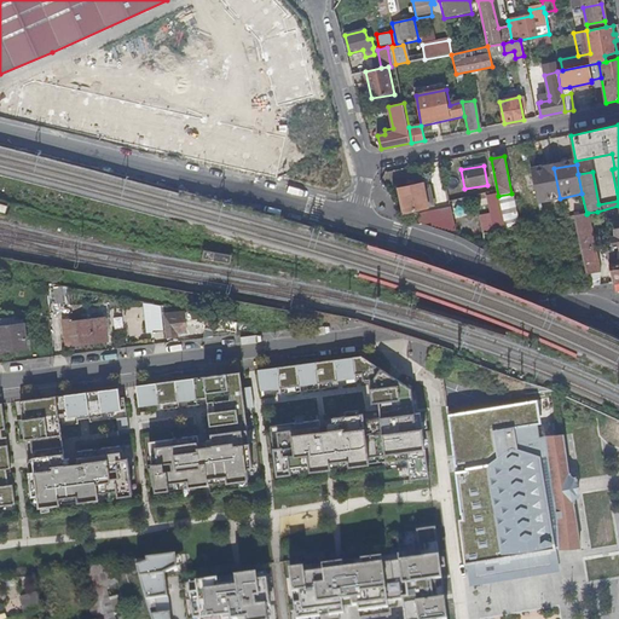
[(554,168),(531,173),(536,200),(537,203),(560,198),(554,168)]
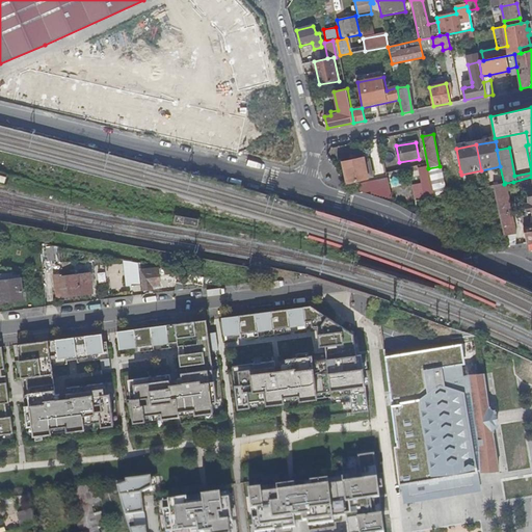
[(460,171),(456,149),(448,150),(452,174),(460,171)]
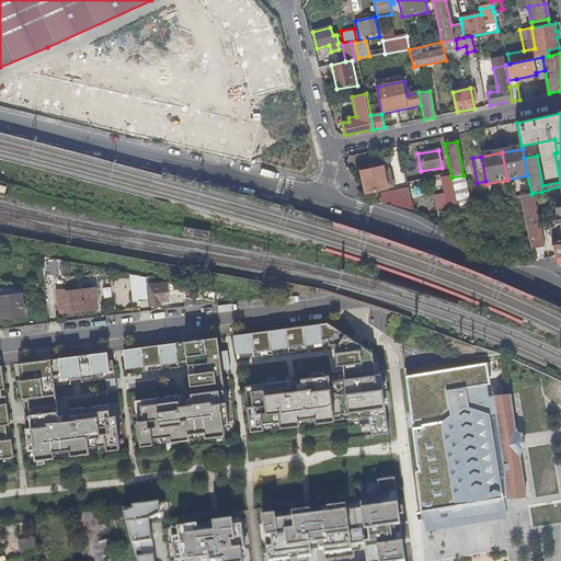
[(385,168),(363,172),(367,192),(388,187),(385,168)]
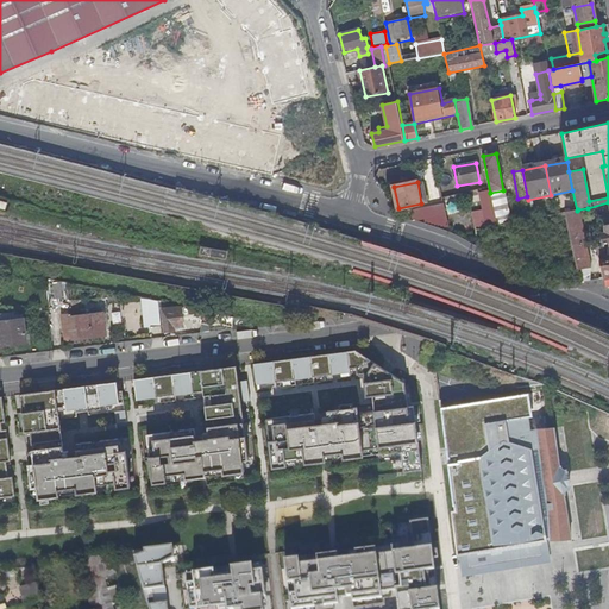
[(495,217),(493,203),(483,206),(485,218),(495,217)]
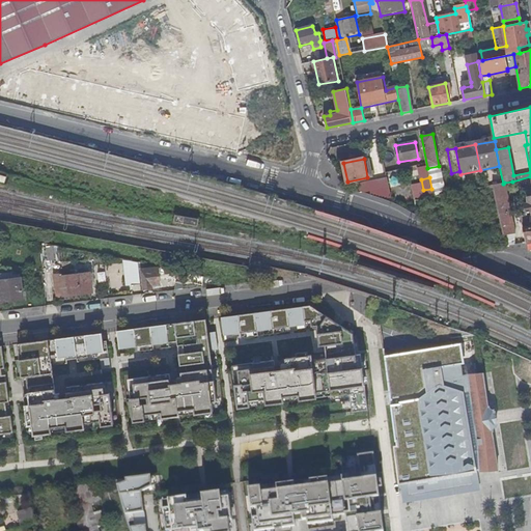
[(387,187),(385,178),(358,184),(360,192),(387,187)]
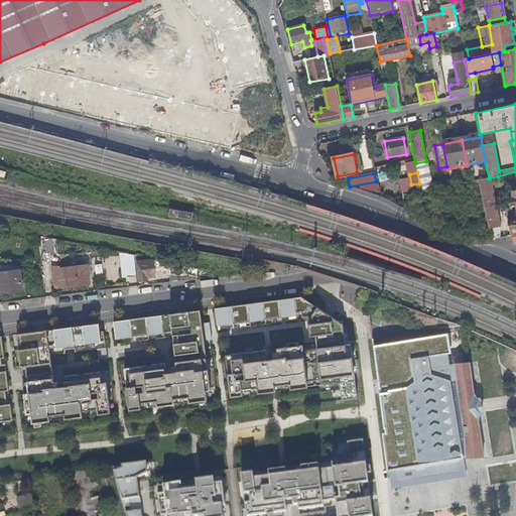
[(499,224),(490,177),(489,178),(479,180),(481,194),(484,204),(488,229),(490,239),(500,237),(499,224)]
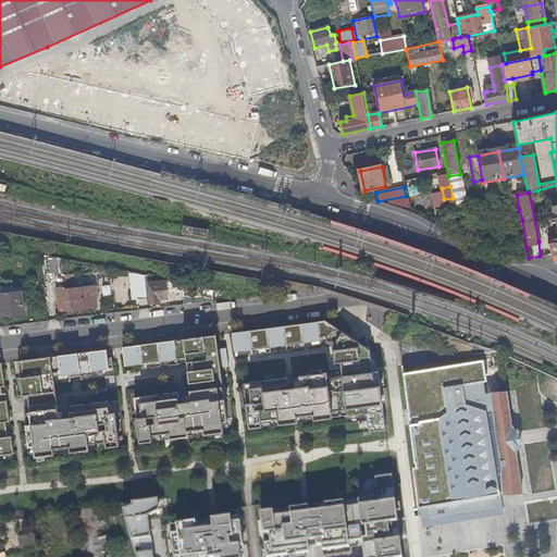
[(207,236),(209,229),(184,224),(182,232),(207,236)]
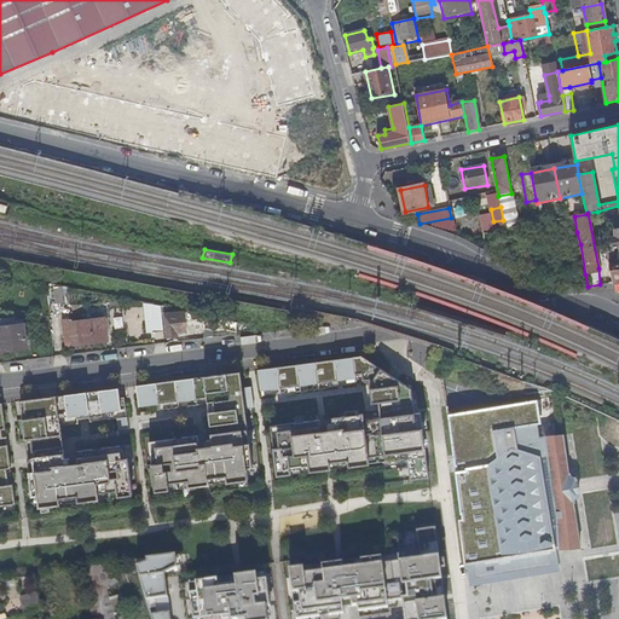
[(618,262),(608,266),(613,283),(618,281),(618,262)]
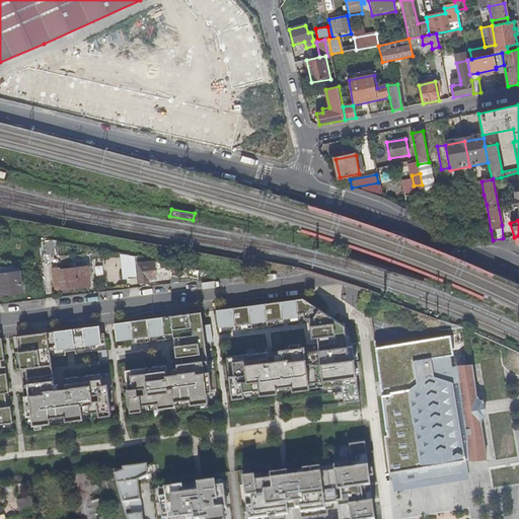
[(51,240),(44,241),(45,254),(52,254),(51,240)]
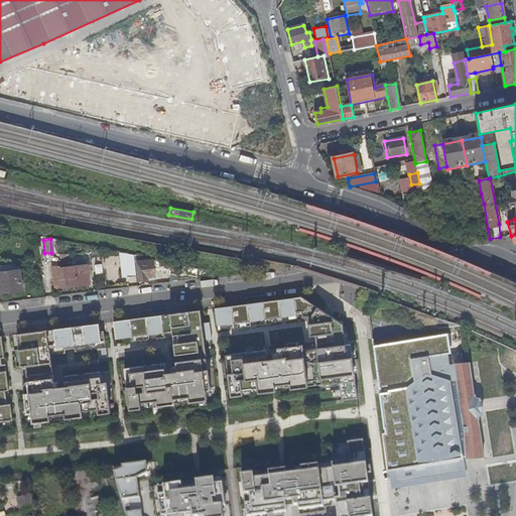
[(136,276),(134,255),(125,253),(127,277),(136,276)]
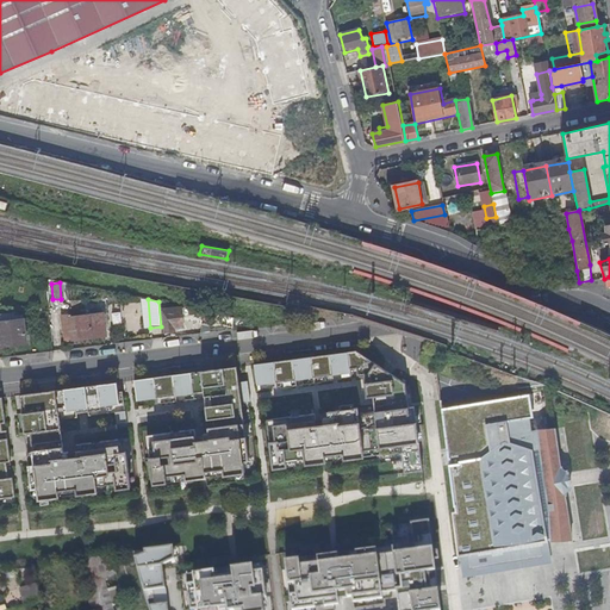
[(181,307),(162,310),(163,331),(174,331),(174,327),(182,327),(181,307)]
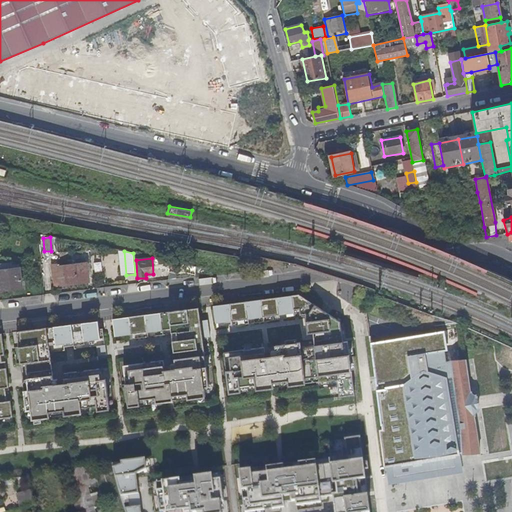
[(58,264),(51,264),(53,286),(88,283),(86,263),(59,266),(58,264)]
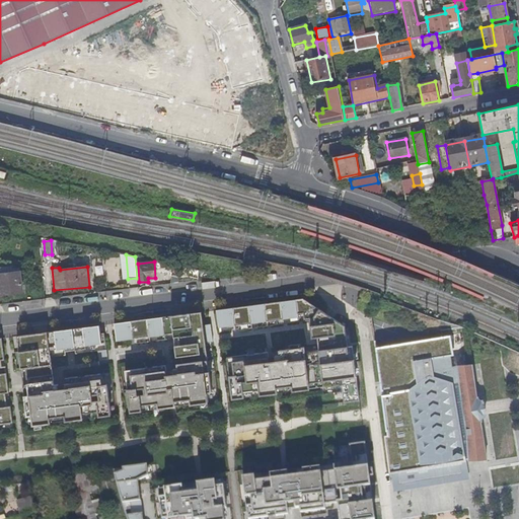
[(0,294),(4,294),(23,292),(21,274),(13,274),(13,272),(0,273),(0,294)]
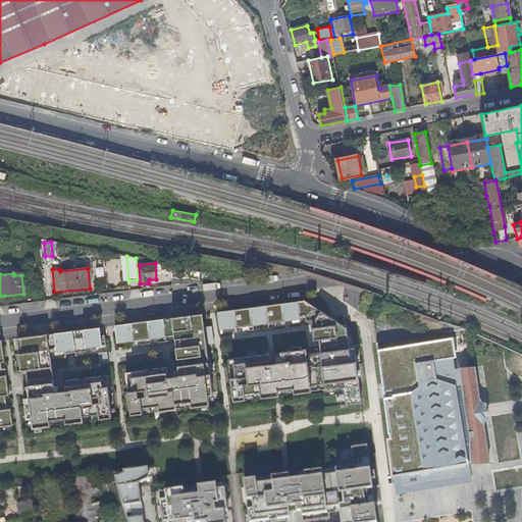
[(304,301),(218,312),(220,328),(306,317),(307,321),(316,319),(317,328),(313,329),(314,338),(319,338),(321,353),(306,355),(305,350),(280,353),(281,357),(269,359),(269,354),(256,356),(257,361),(250,362),(249,356),(227,359),(229,370),(233,369),(236,377),(230,378),(233,401),(246,400),(245,395),(260,392),(261,399),(279,396),(278,390),(293,388),(293,393),(312,390),(311,385),(325,383),(326,388),(344,385),(346,404),(361,402),(354,348),(349,349),(346,327),(304,301)]
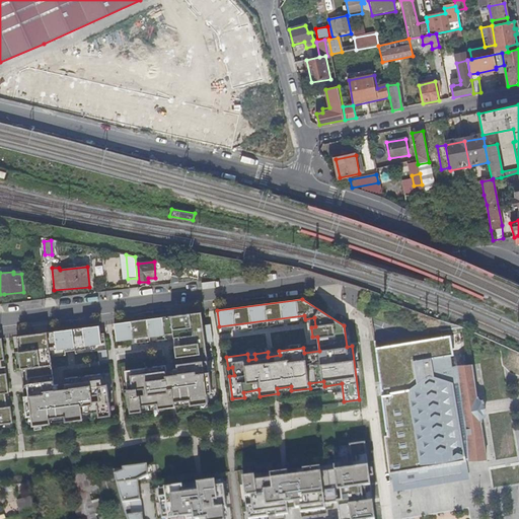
[(201,312),(114,323),(117,341),(173,334),(176,357),(181,357),(182,363),(177,364),(178,369),(167,370),(166,365),(153,367),(154,372),(147,372),(146,368),(125,371),(127,381),(132,380),(133,388),(128,389),(131,412),(143,411),(142,405),(157,403),(158,409),(175,405),(174,401),(190,398),(191,404),(208,401),(207,394),(212,393),(209,372),(204,372),(203,361),(208,360),(201,312)]
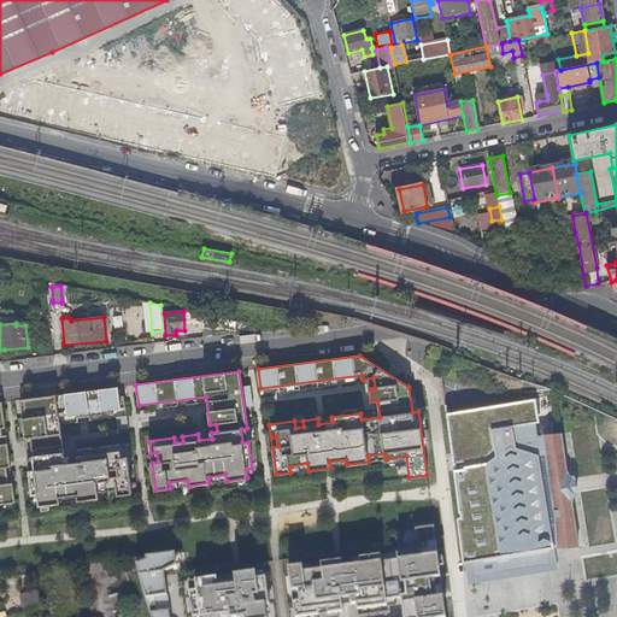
[(118,398),(117,388),(23,399),(25,418),(23,418),(27,447),(33,447),(34,456),(28,456),(33,494),(39,493),(40,504),(58,501),(58,495),(77,492),(78,499),(98,497),(98,492),(116,489),(117,495),(131,493),(127,457),(122,457),(119,445),(100,447),(100,453),(94,453),(93,447),(76,450),(76,454),(64,457),(64,451),(58,452),(56,439),(62,438),(59,416),(89,412),(89,416),(101,415),(101,410),(124,407),(123,397),(118,398)]
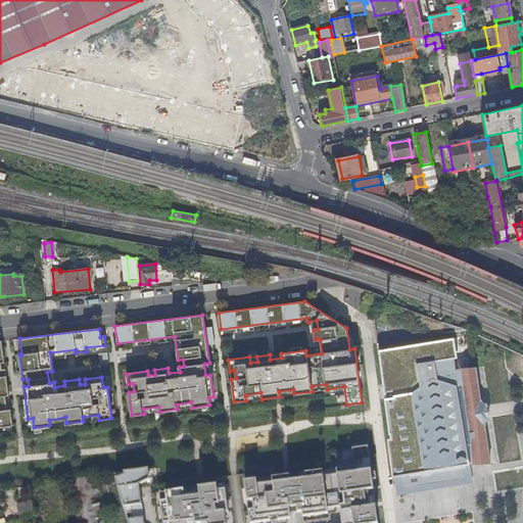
[(469,333),(441,337),(442,346),(450,345),(454,359),(434,363),(436,378),(441,378),(445,378),(448,379),(452,381),(454,383),(455,386),(462,384),(467,420),(488,417),(486,405),(483,403),(481,402),(481,400),(480,400),(474,368),(469,333)]
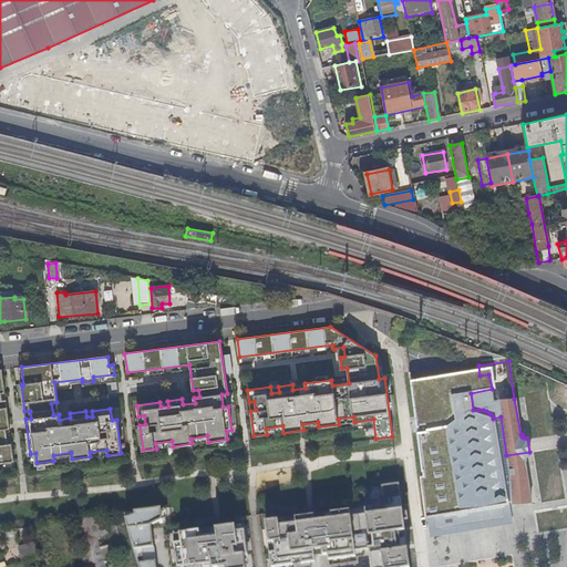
[(480,375),(478,366),(412,377),(425,473),(422,475),(428,517),(511,504),(508,478),(508,477),(507,471),(506,455),(501,416),(493,419),(492,415),(490,413),(486,411),(483,410),(473,410),(471,393),(492,389),(488,374),(480,375)]
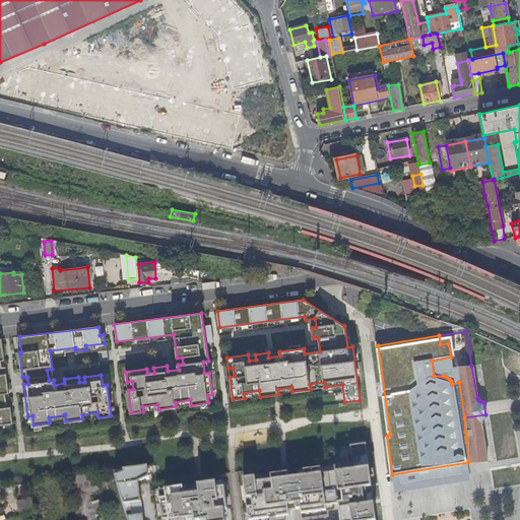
[(2,339),(0,338),(0,424),(12,423),(10,406),(7,406),(5,392),(8,392),(5,367),(1,368),(0,361),(4,360),(2,339)]
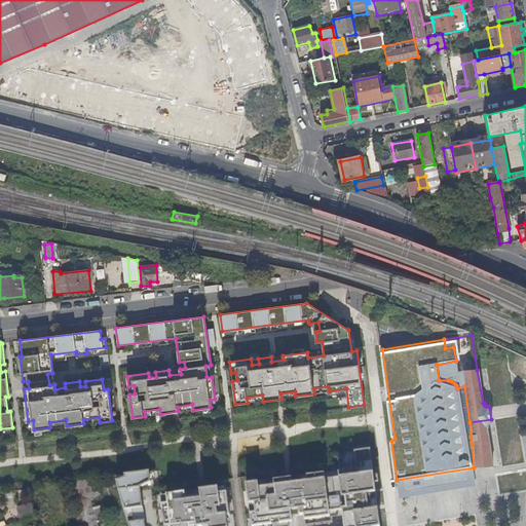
[(470,422),(471,437),(472,443),(472,444),(474,467),(492,466),(493,466),(487,427),(491,422),(491,420),(491,419),(470,422)]
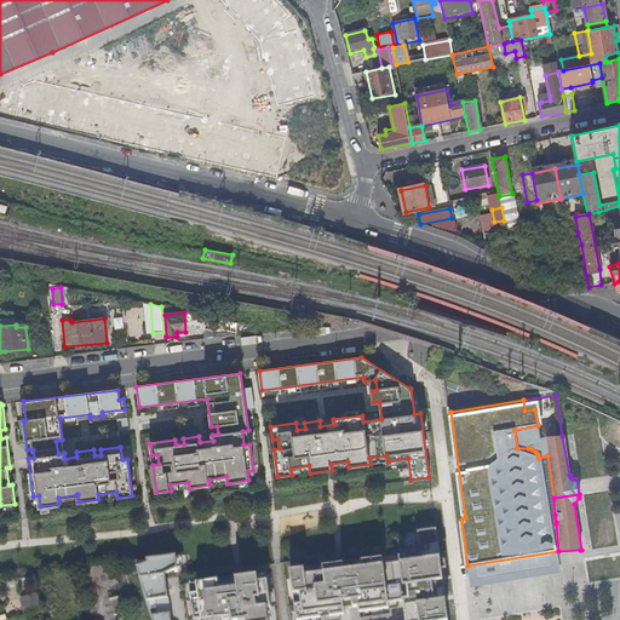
[(309,569),(292,572),(294,592),(304,591),(305,606),(297,607),(299,619),(319,616),(317,612),(328,610),(329,615),(343,613),(342,609),(357,607),(359,612),(386,608),(386,603),(402,601),(405,619),(447,619),(445,602),(438,602),(435,583),(442,581),(435,530),(417,533),(420,554),(397,556),(399,563),(383,566),(382,558),(361,561),(362,566),(345,568),(344,562),(327,564),(328,573),(310,575),(309,569)]
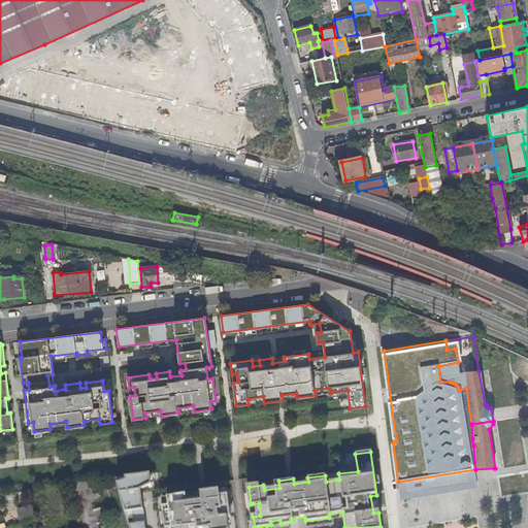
[(149,473),(125,476),(125,480),(117,484),(124,512),(133,510),(135,524),(129,526),(129,527),(145,527),(139,489),(151,484),(149,473)]
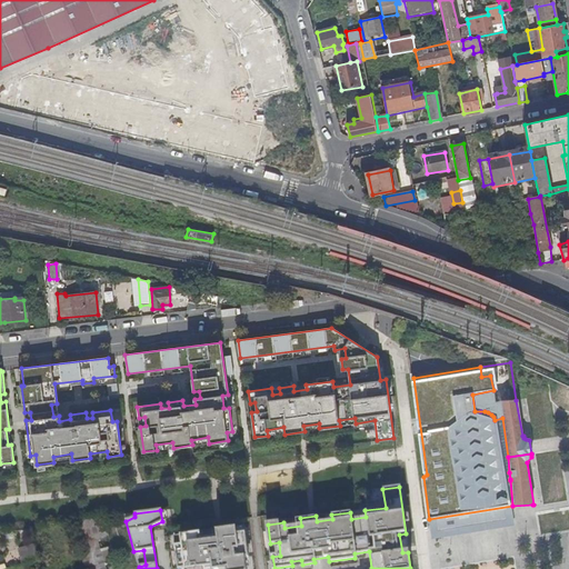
[(103,518),(75,523),(89,568),(106,568),(98,539),(109,537),(103,518)]
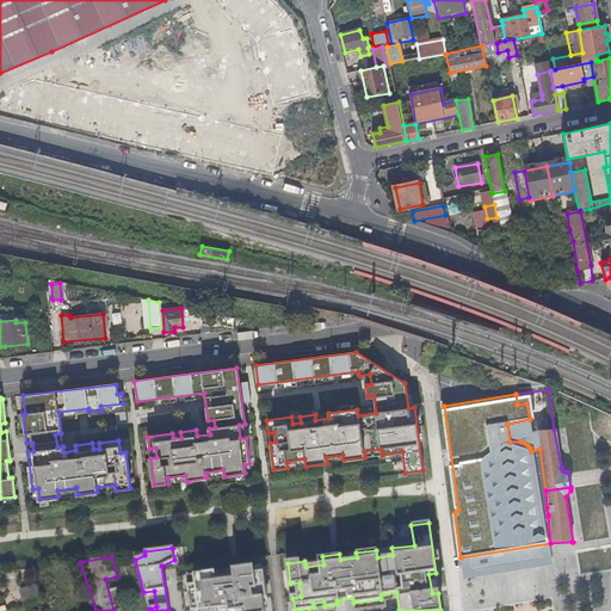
[(195,584),(186,585),(190,610),(197,609),(197,610),(232,610),(245,610),(244,610),(263,610),(261,597),(266,597),(263,572),(254,574),(253,567),(233,569),(233,575),(216,578),(215,572),(193,574),(195,584)]
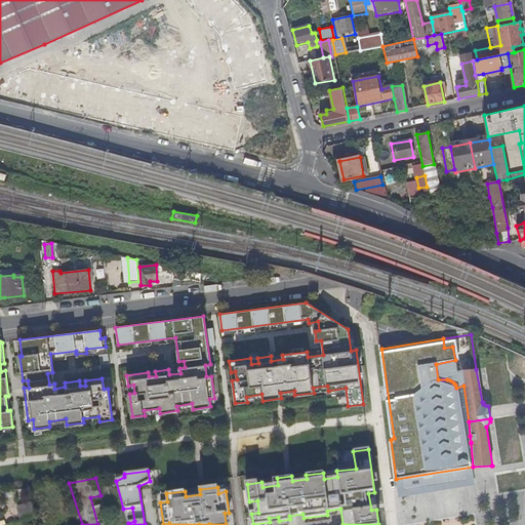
[(31,502),(16,507),(21,521),(35,517),(31,502)]
